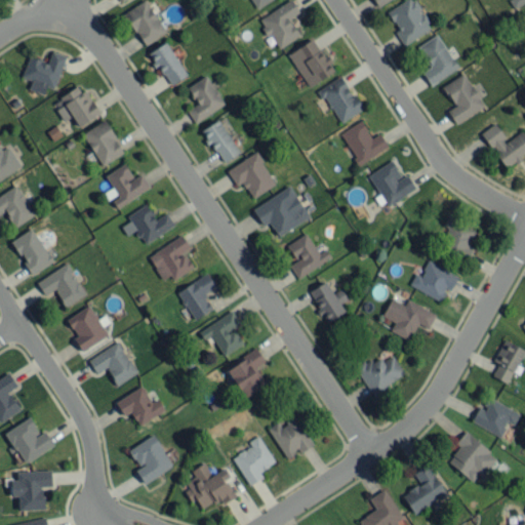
[(164,34),(148,0),(147,0),(125,10),(140,45),(164,34)]
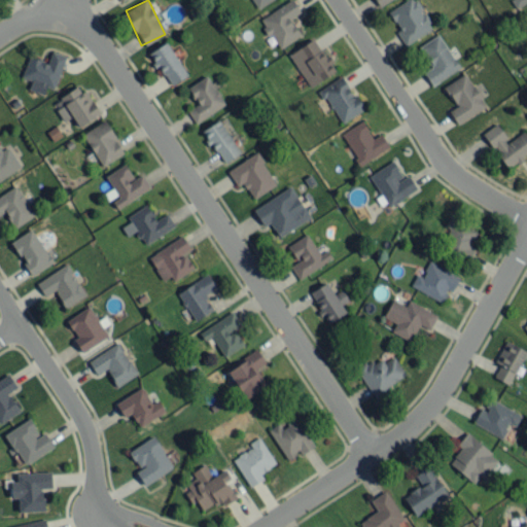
[(251,0),(257,8),(270,0),(251,0)]
